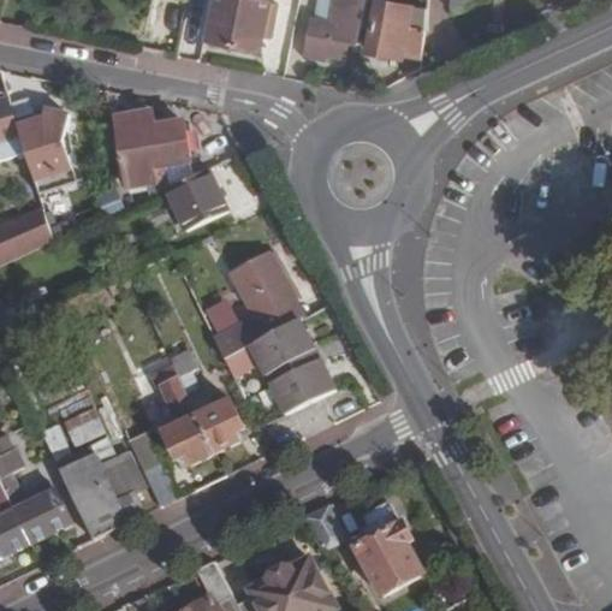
[(212,0),(206,35),(259,45),(262,22),(267,0),(212,0)]
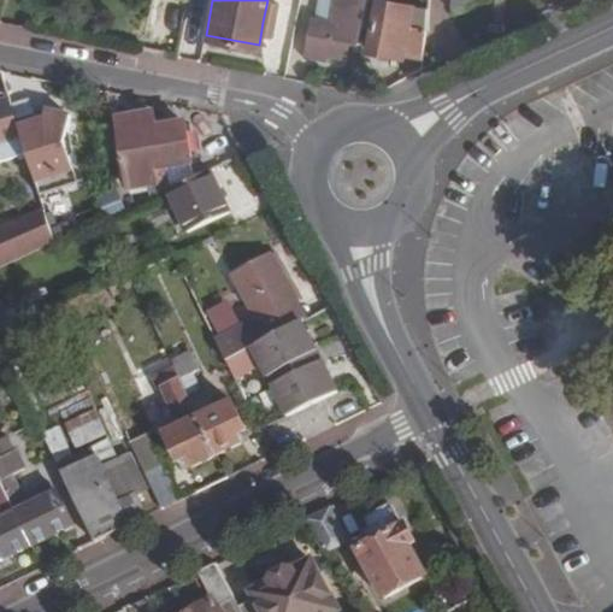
[(276,0),(267,0),(263,22),(271,24),(276,0)]
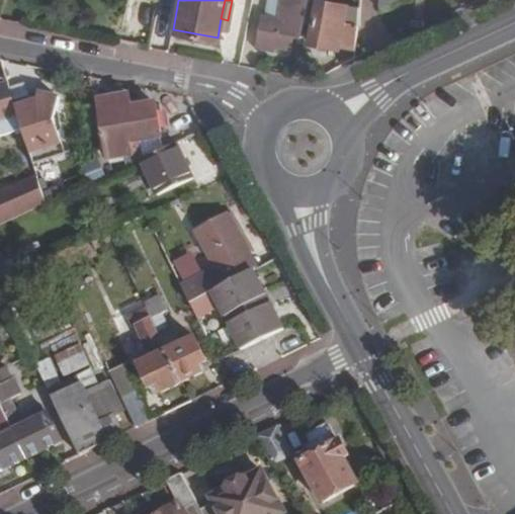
[(277,0),(275,14),(260,11),(255,39),(273,43),(288,46),(290,34),(298,36),(305,0),(277,0)]
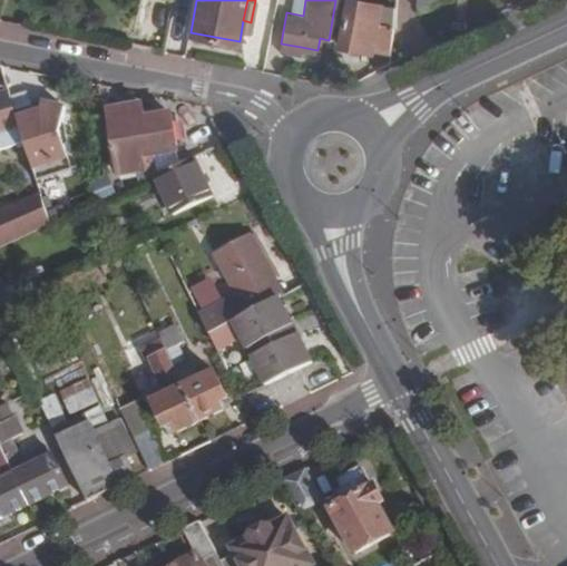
[(381,2),(370,0),(345,0),(336,44),(371,50),(371,48),(388,51),(391,23),(377,21),(381,2)]
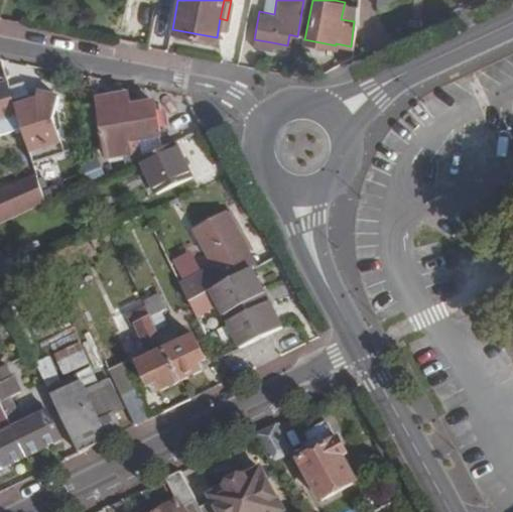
[(272,42),(254,39),(253,45),(271,48),(272,42)]
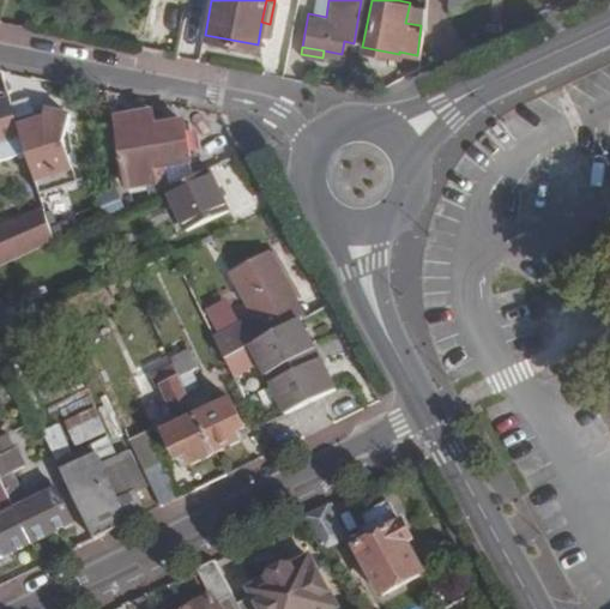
[(0,156),(25,149),(17,125),(14,115),(7,94),(0,95),(0,156)]
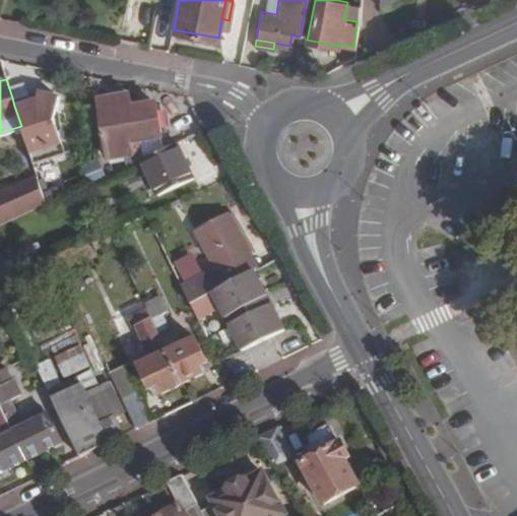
[(12,98),(14,106),(37,99),(38,89),(12,98)]
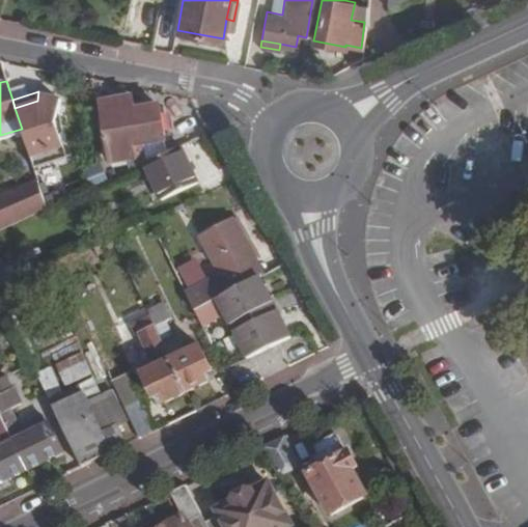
[(38,91),(37,101),(15,108),(22,129),(33,165),(65,155),(55,121),(59,95),(38,91)]
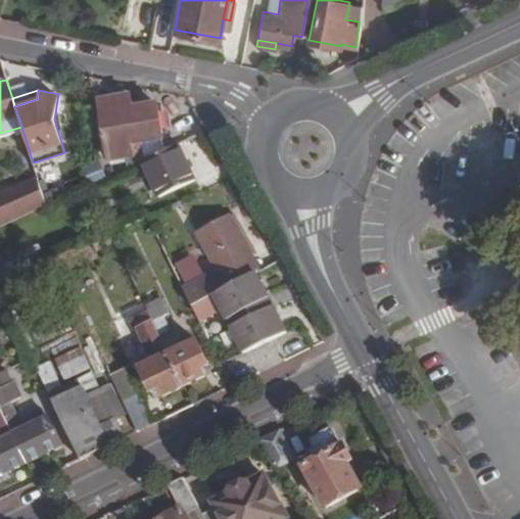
[(128,92),(97,97),(107,157),(132,153),(130,141),(160,135),(154,100),(131,104),(128,92)]
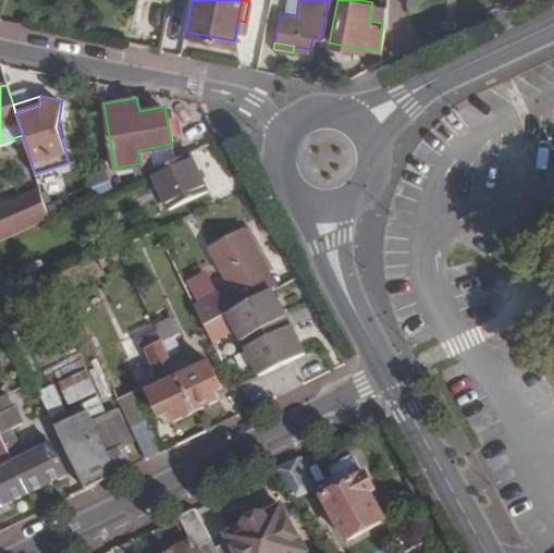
[(167,207),(207,189),(189,149),(148,168),(167,207)]
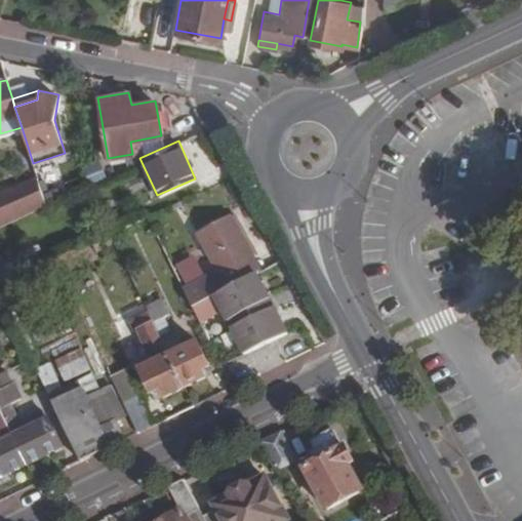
[(89,162),(81,166),(85,175),(94,170),(89,162)]
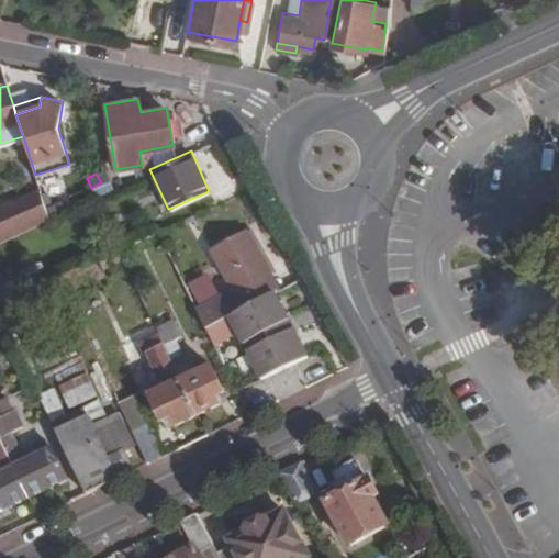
[(0,240),(47,218),(38,188),(0,205),(0,240)]
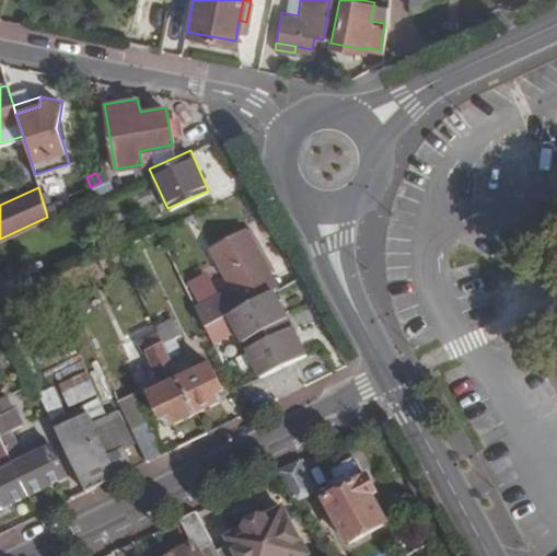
[(243,227),(208,246),(229,284),(193,303),(204,325),(225,312),(270,288),(275,285),(243,227)]
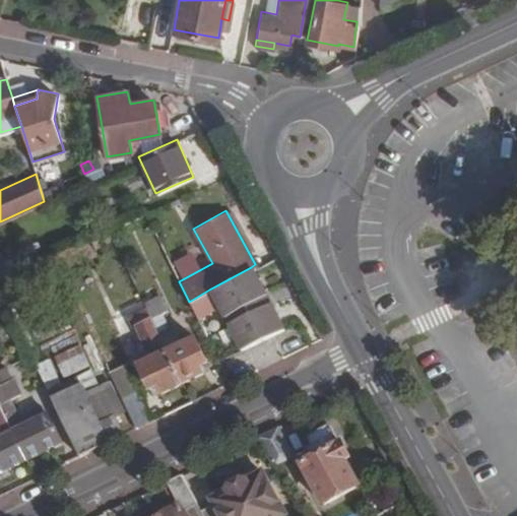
[(230,313),(265,293),(251,267),(209,289),(189,302),(196,316),(217,305),(224,316),(230,313)]
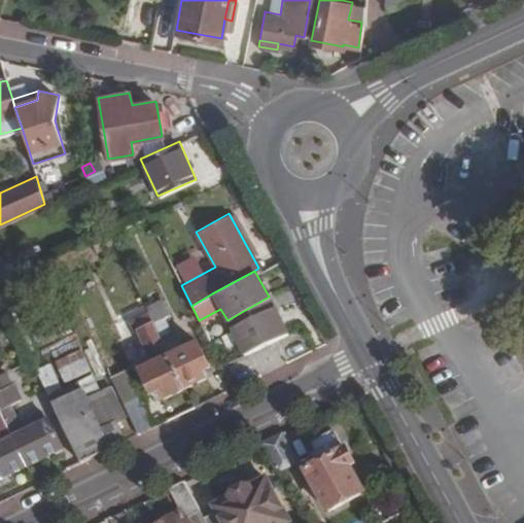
[(159,297),(145,304),(147,308),(152,320),(167,313),(159,297)]
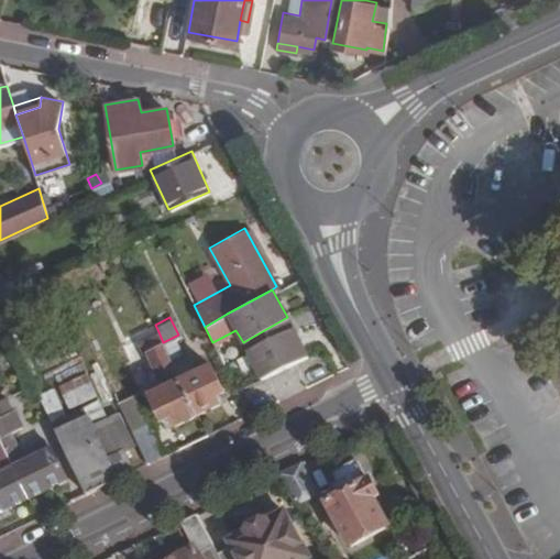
[(293,326),(287,317),(249,339),(253,346),(293,326)]
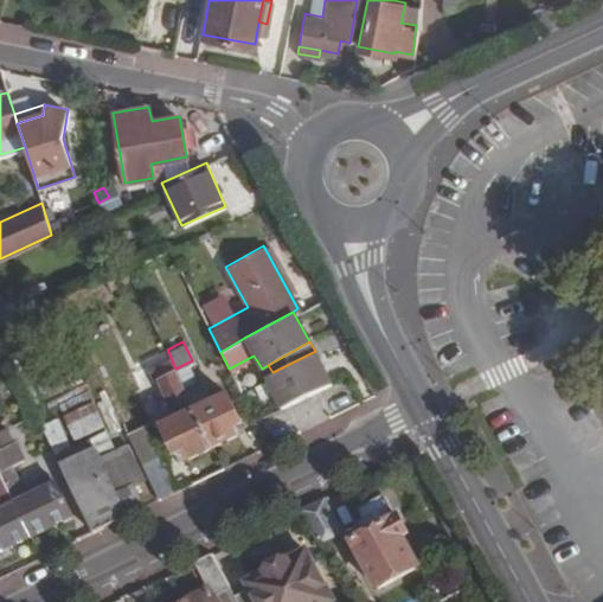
[(271,390),(281,408),(331,382),(315,351),(273,372),(265,377),(267,379),(271,390)]
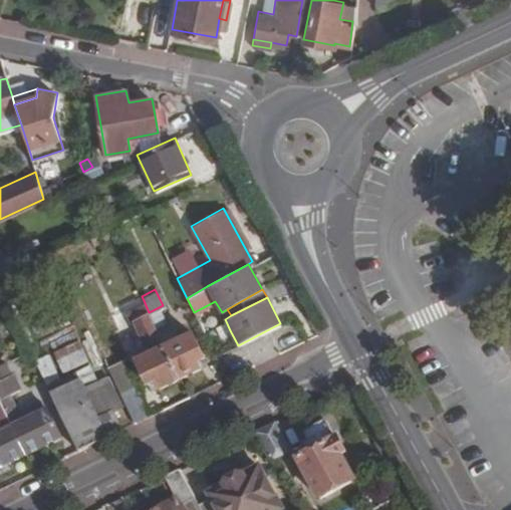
[(135,357),(148,383),(155,379),(158,387),(179,376),(164,343),(149,312),(144,300),(129,308),(148,351),(135,357)]
